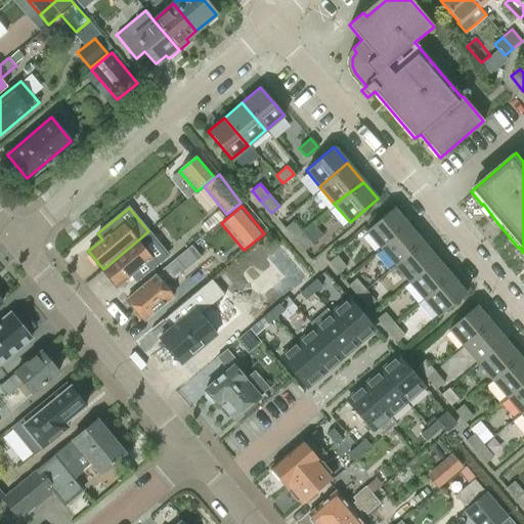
[(392,208),(364,231),(380,249),(407,225),(392,208)]
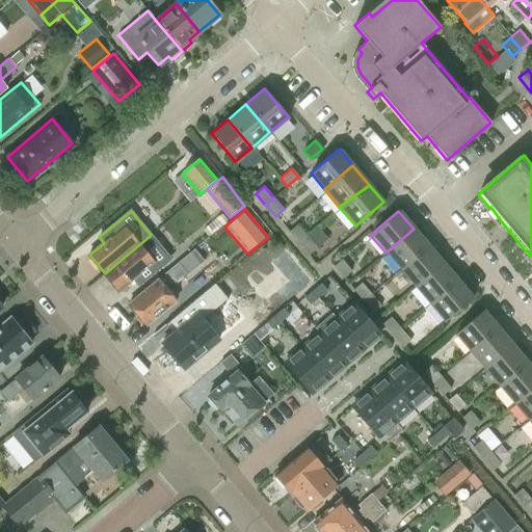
[(289,232),(298,243),(306,235),(297,224),(289,232)]
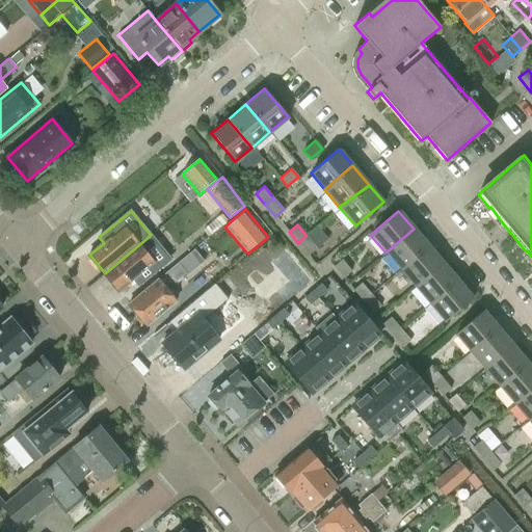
[(414,229),(386,253),(400,269),(428,245),(414,229)]
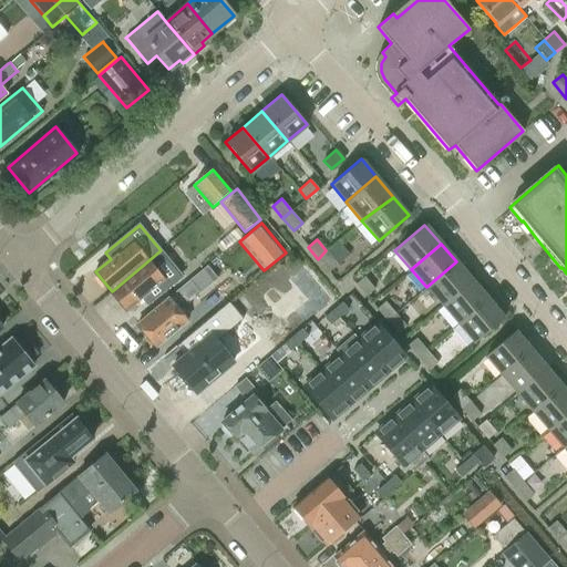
[(161,250),(112,291),(127,309),(141,298),(147,305),(182,276),(161,250)]
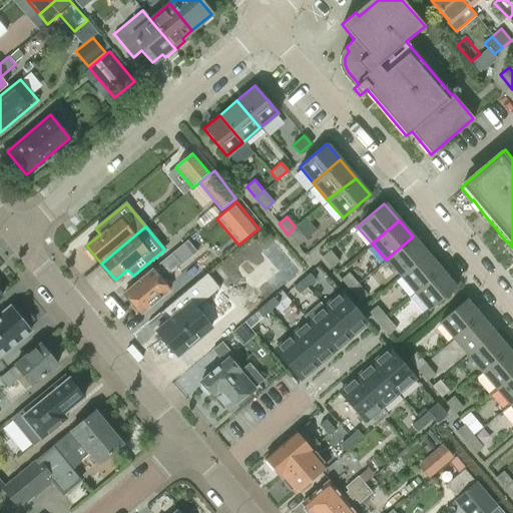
[(288,234),(298,245),(305,238),(295,226),(288,234)]
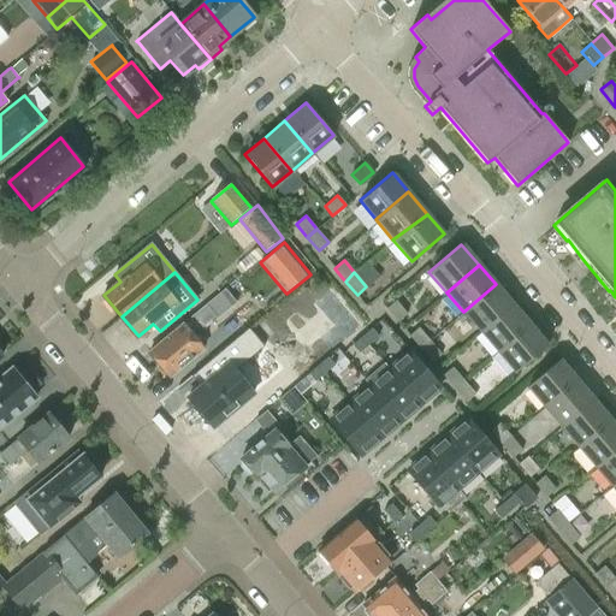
[(496,284),(463,312),(480,332),(513,303),(496,284)]
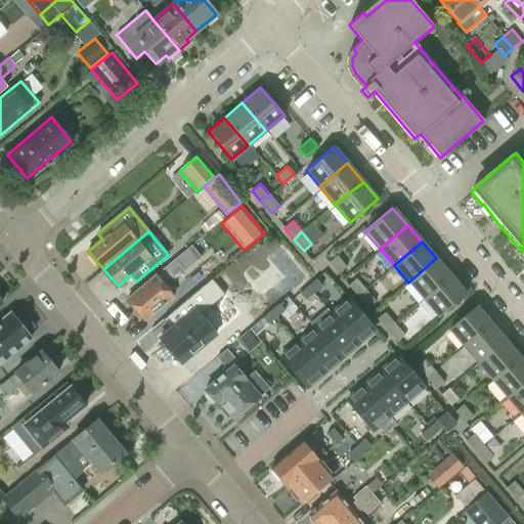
[(170,279),(182,268),(184,271),(201,257),(190,245),(127,298),(135,307),(134,311),(139,317),(143,316),(144,318),(174,294),(161,279),(166,274),(170,279)]
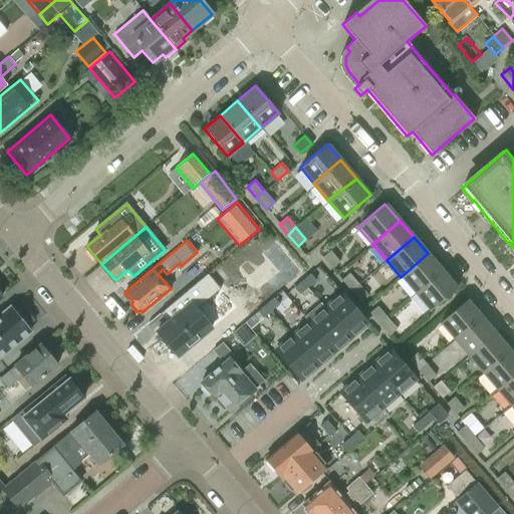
[(186,270),(194,281),(225,255),(222,252),(217,257),(210,249),(186,270)]
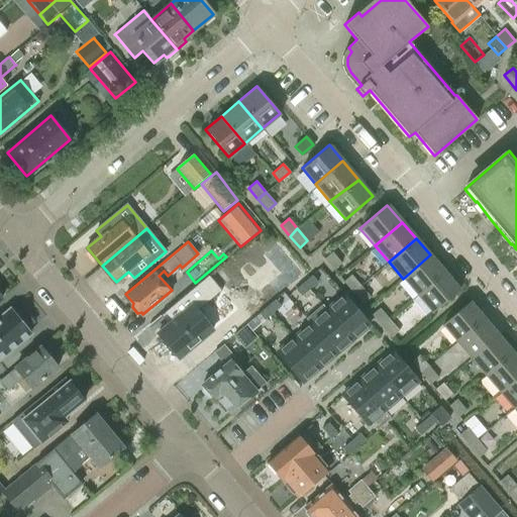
[(323,259),(332,270),(340,263),(331,252),(323,259)]
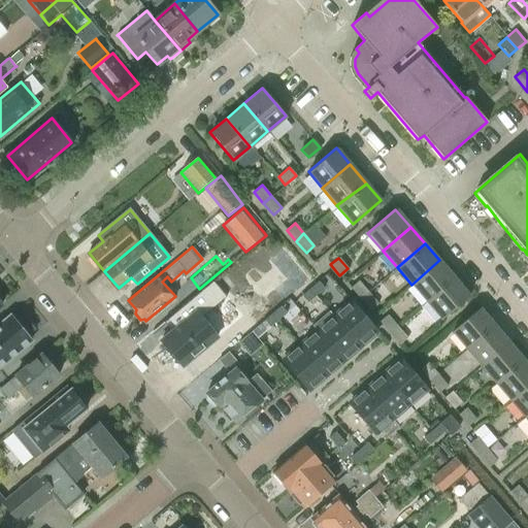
[(439,260),(411,285),(426,302),(455,278),(439,260)]
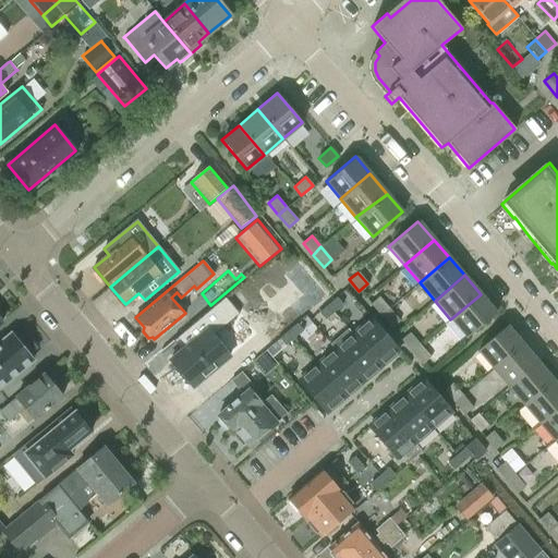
[(481,294),(450,319),(465,337),(495,312),(481,294)]
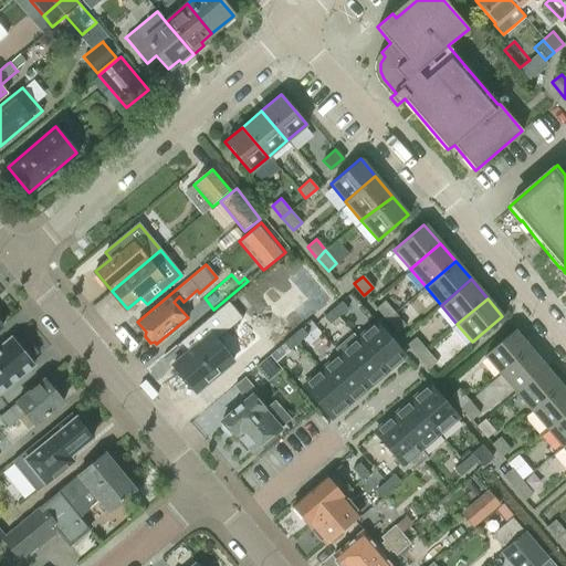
[(185,355),(173,365),(196,392),(232,362),(216,341),(242,318),(228,301),(176,345),(185,355)]
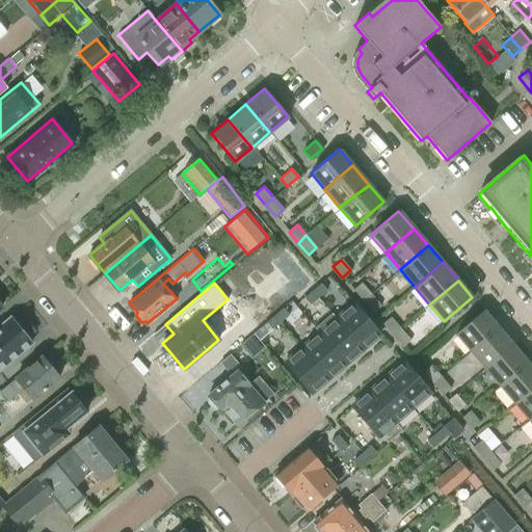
[(353,290),(363,301),(371,294),(362,283),(353,290)]
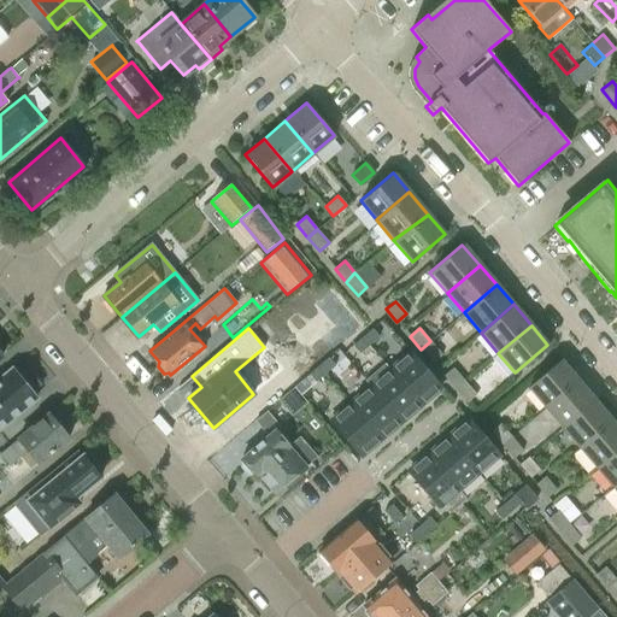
[(372,329),(363,336),(369,346),(380,336),(372,329)]
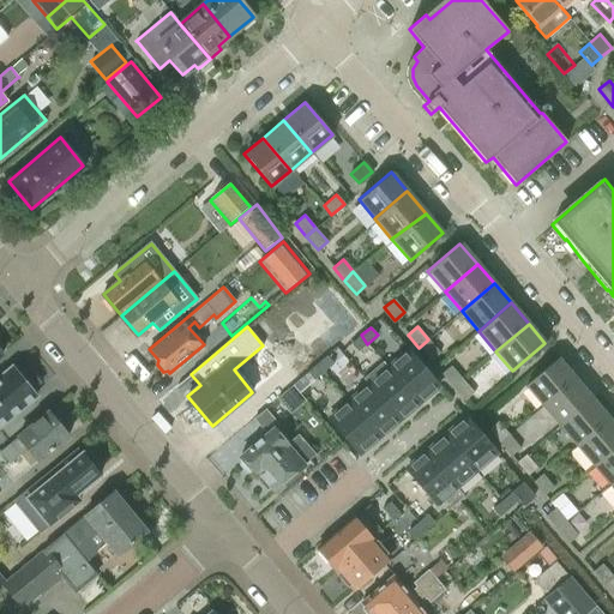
[(361,335),(351,343),(357,351),(367,344),(361,335)]
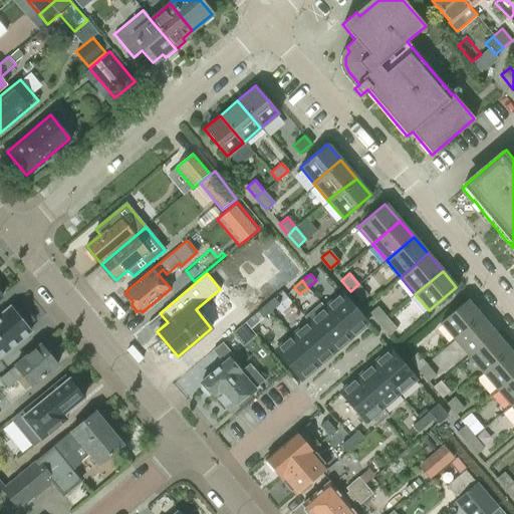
[(368,295),(358,284),(350,291),(360,302),(368,295)]
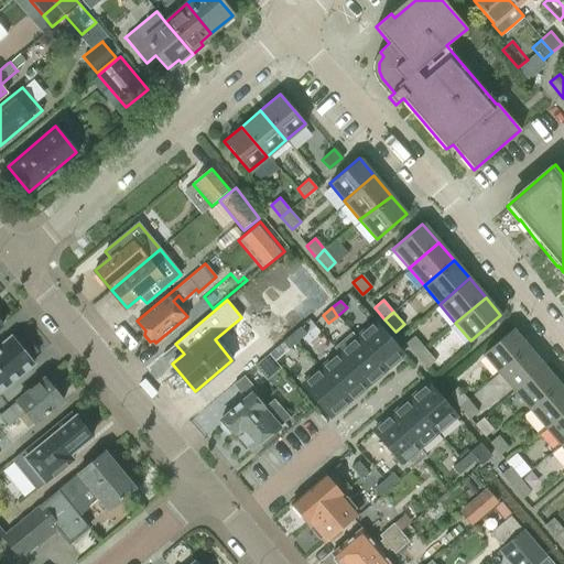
[(368,327),(357,337),(386,369),(397,359),(404,354),(376,321),(368,327)]
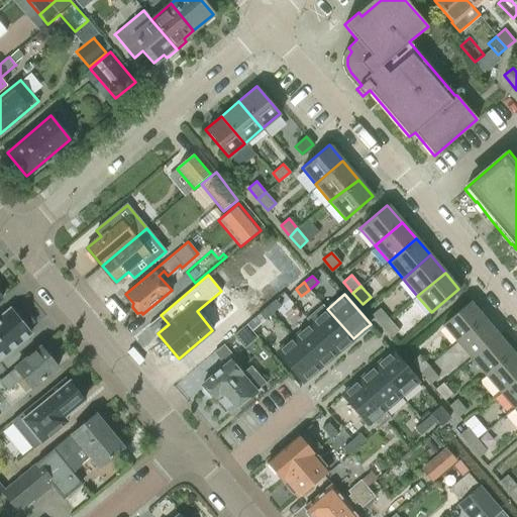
[(275,299),(267,306),(273,313),(281,306),(275,299)]
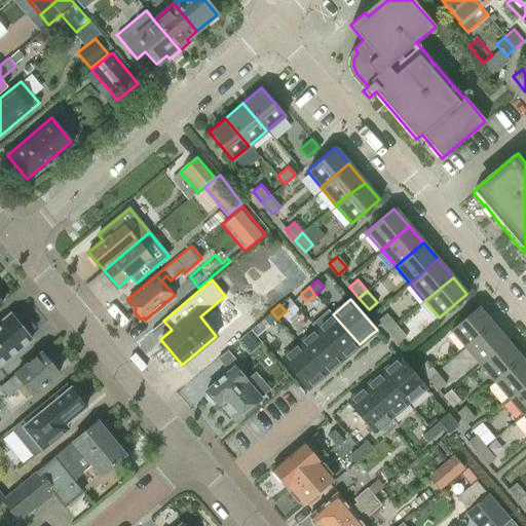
[(224,320),(239,338),(255,325),(240,306),(224,320)]
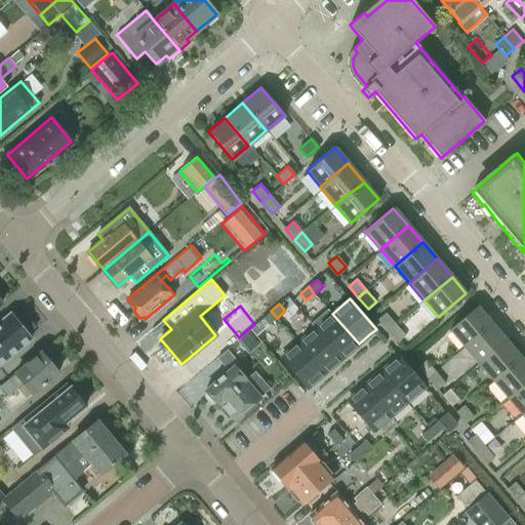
[(448,329),(462,346),(491,323),(476,306),(448,329)]
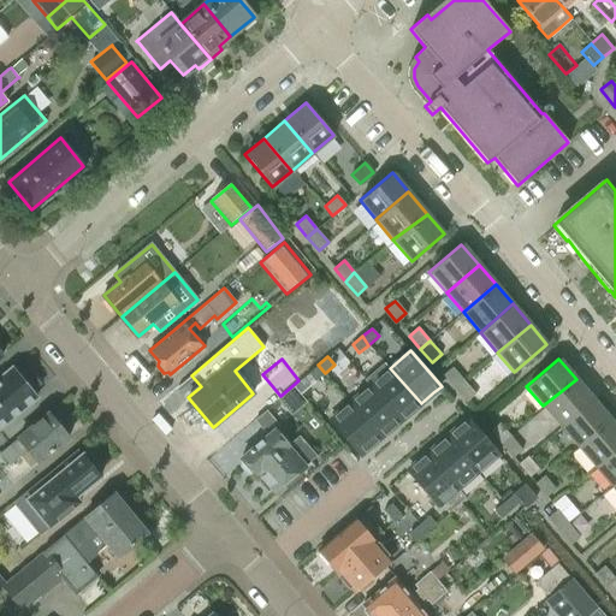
[(318,365),(308,373),(315,381),(325,373),(318,365)]
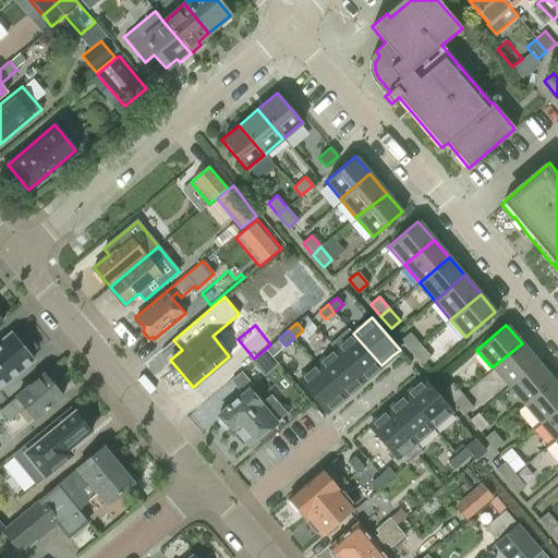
[(401,339),(411,352),(420,344),(410,332),(401,339)]
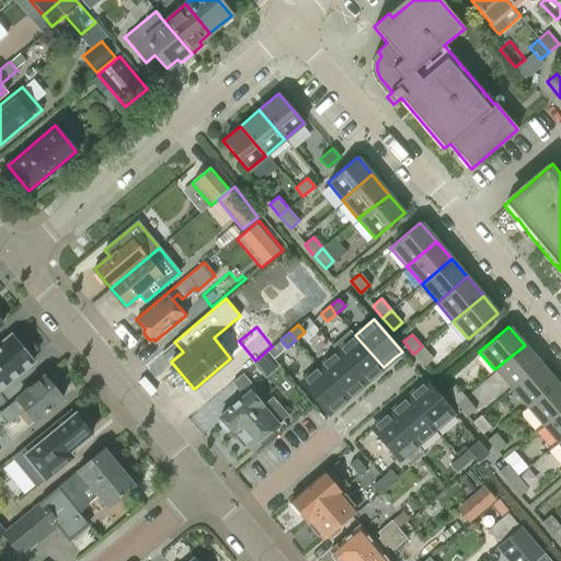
[(23,344),(20,346),(11,335),(0,344),(0,388),(33,363),(30,359),(33,357),(23,344)]
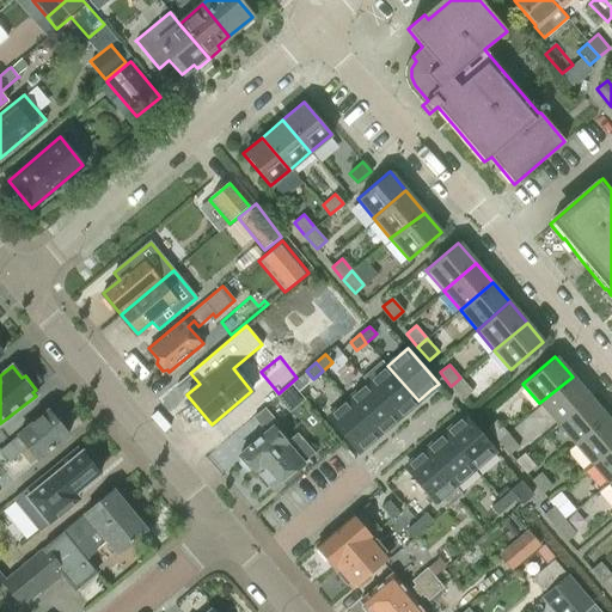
[(387,366),(368,381),(399,417),(418,401),(387,366)]
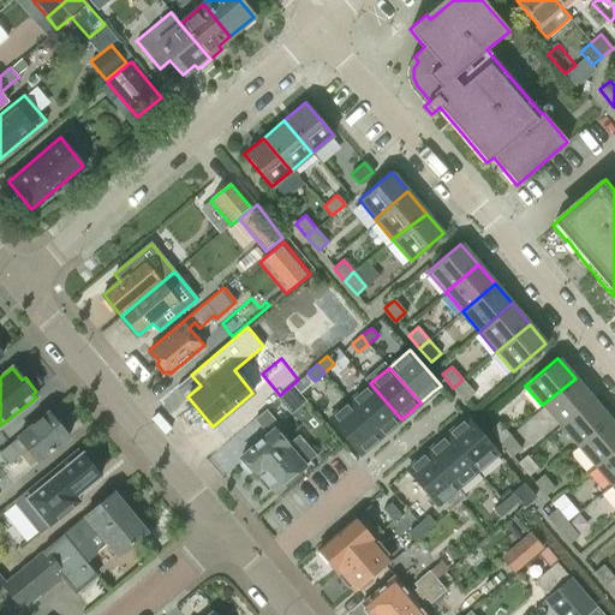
[(575,378),(542,405),(559,425),(591,398),(575,378)]
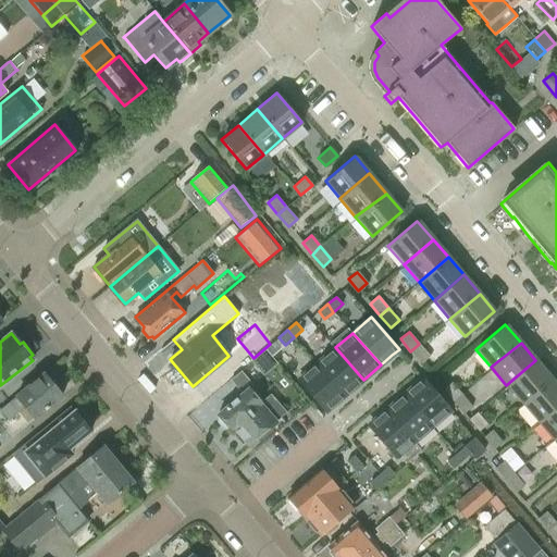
[(430,356),(419,344),(410,351),(421,363),(430,356)]
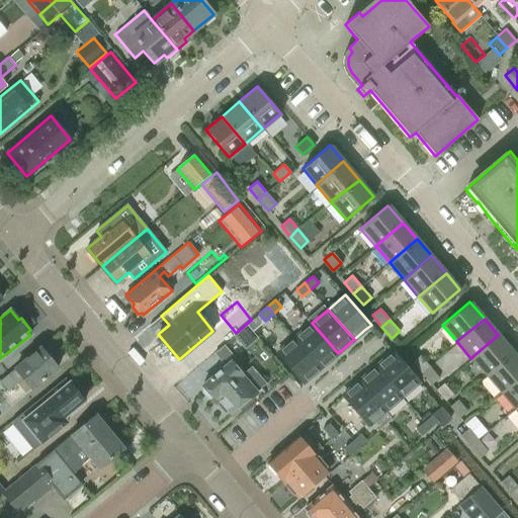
[(312,323),(295,337),(322,367),(338,353),(312,323)]
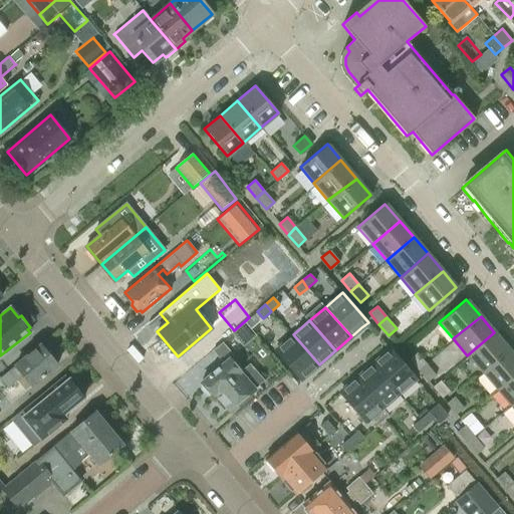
[(467,355),(482,372),(509,349),(494,332),(467,355)]
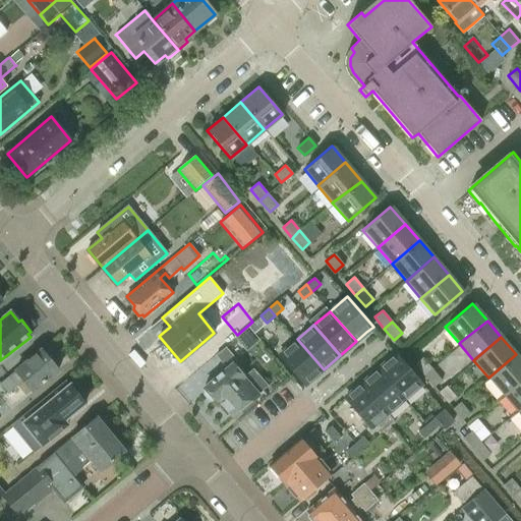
[(297,339),(278,355),(304,386),(324,369),(297,339)]
